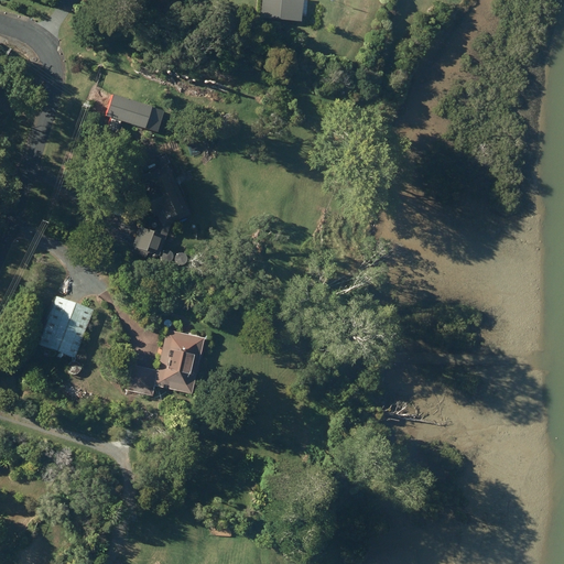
[(271,0),(271,1),(262,0),(261,15),(297,19),(299,0),(271,0)]
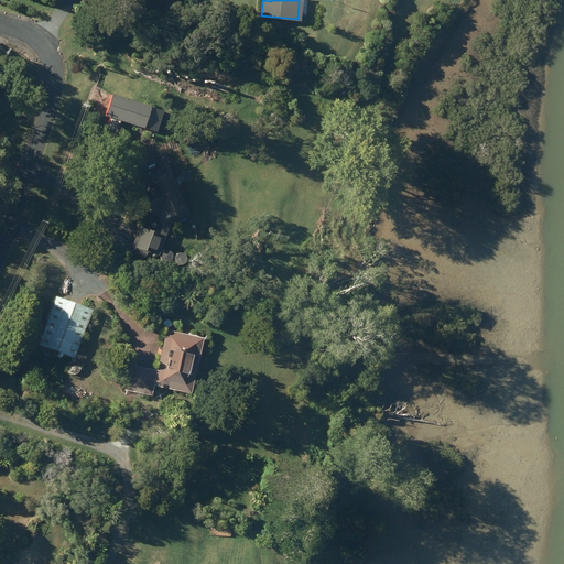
[(110,94),(104,116),(142,129),(149,106),(110,94)]
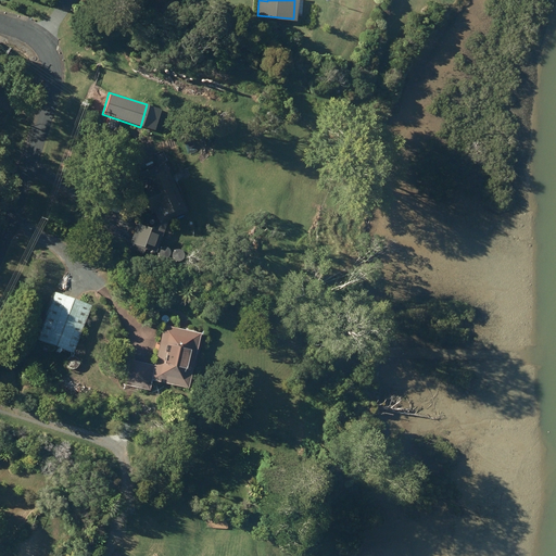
[(138,174),(154,212),(148,228),(137,223),(129,240),(155,250),(167,219),(185,212),(164,163),(138,174)]
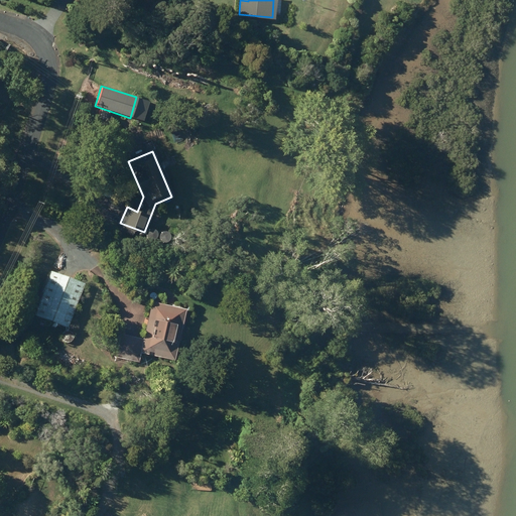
[(49,270),(32,314),(67,328),(84,283),(49,270)]
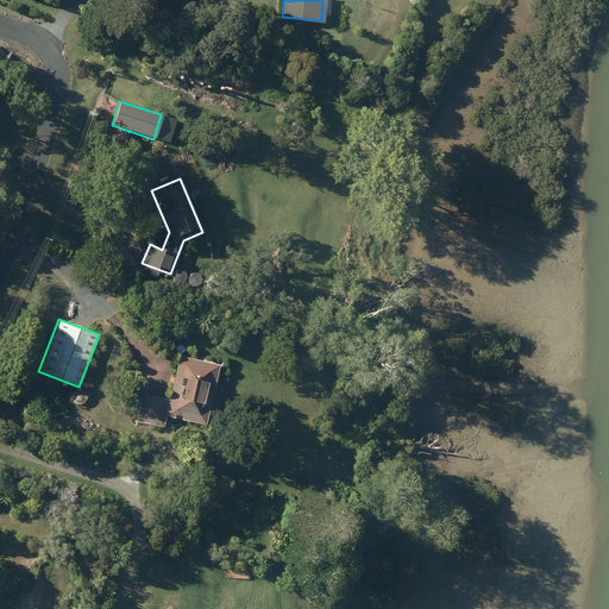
[(142,394),(136,422),(162,428),(165,416),(205,426),(218,365),(179,357),(169,400),(142,394)]
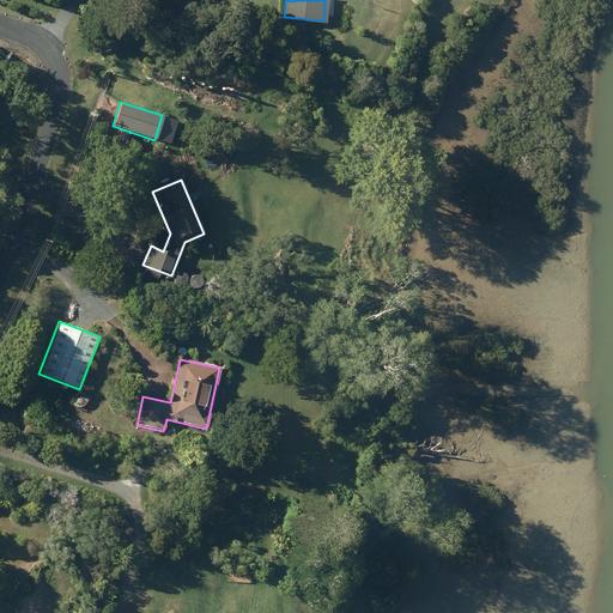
All buildings are outlined.
